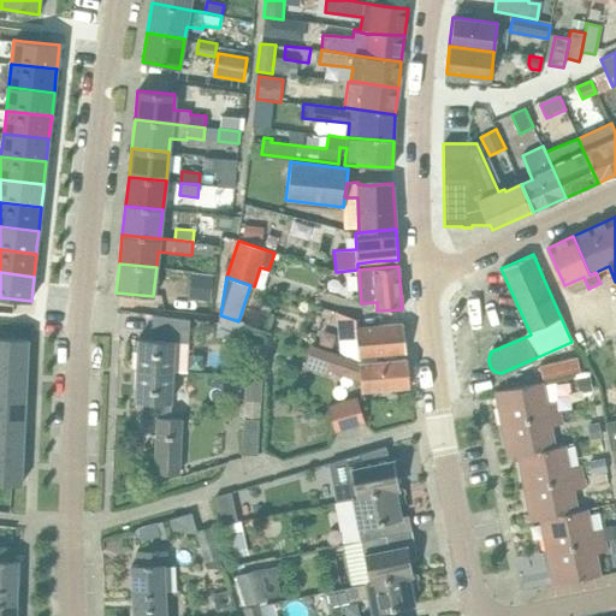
[(356,327),(356,320),(337,313),(341,355),(341,356),(360,362),(378,361),(377,355),(407,353),(403,324),(379,326),(356,327)]
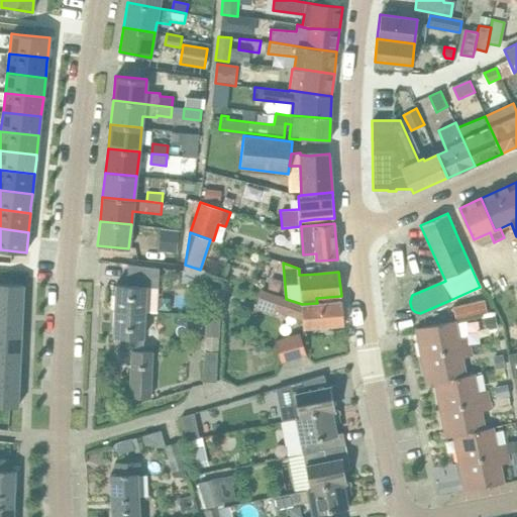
[(157,310),(160,268),(128,265),(126,285),(115,284),(113,311),(157,310)]
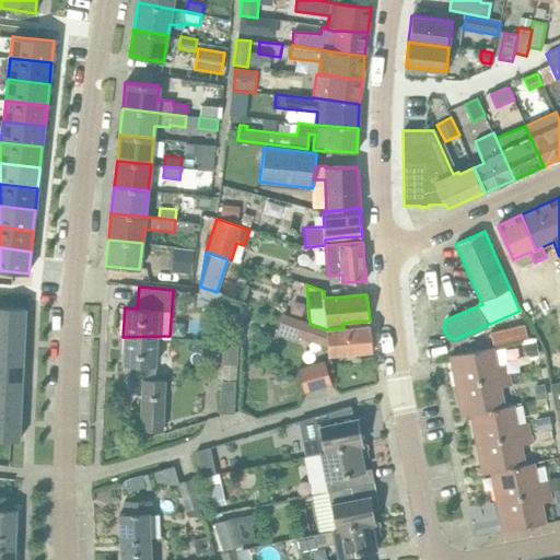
[(0,335),(24,337),(25,311),(3,310),(0,308),(0,335)]
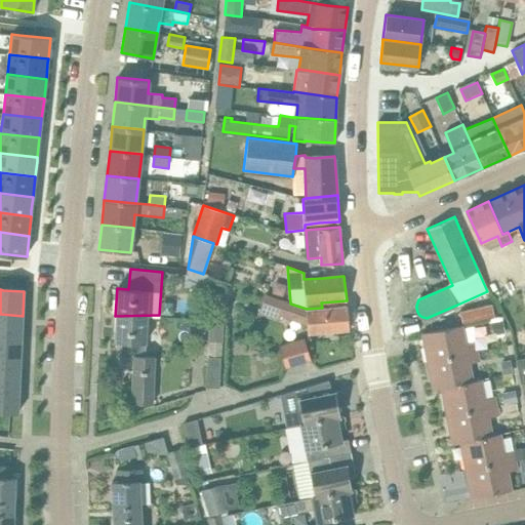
[(185,308),(191,296),(178,290),(173,301),(185,308)]
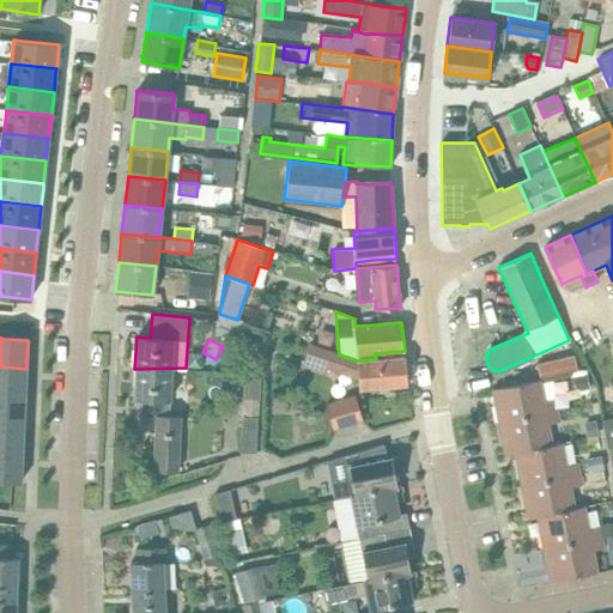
[(339,354),(339,353),(310,343),(302,365),(327,374),(329,368),(358,377),(359,389),(376,388),(381,394),(388,393),(392,387),(408,386),(405,356),(376,359),(358,360),(339,354)]
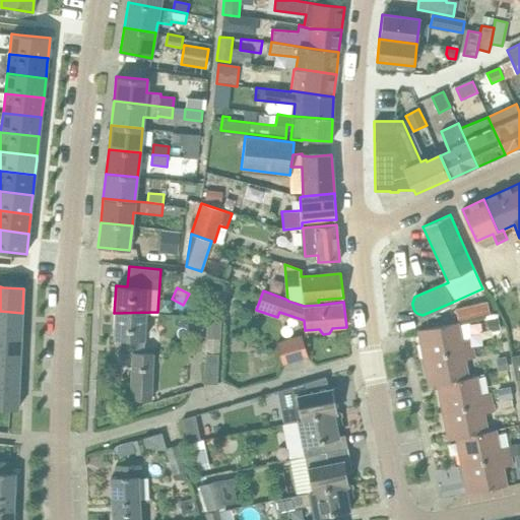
[(476,294),(477,310),(500,308),(499,293),(476,294)]
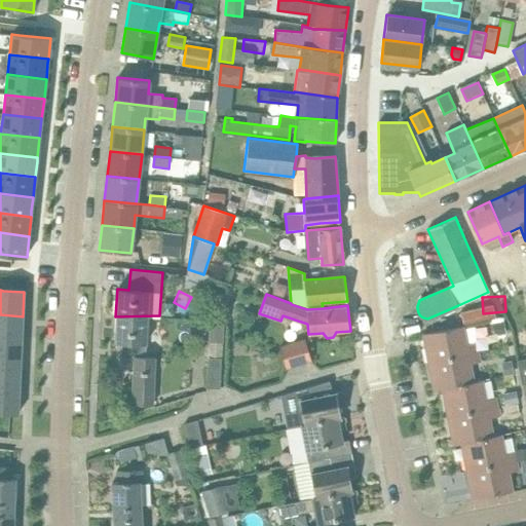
[(0,339),(22,340),(23,316),(0,314),(0,339)]
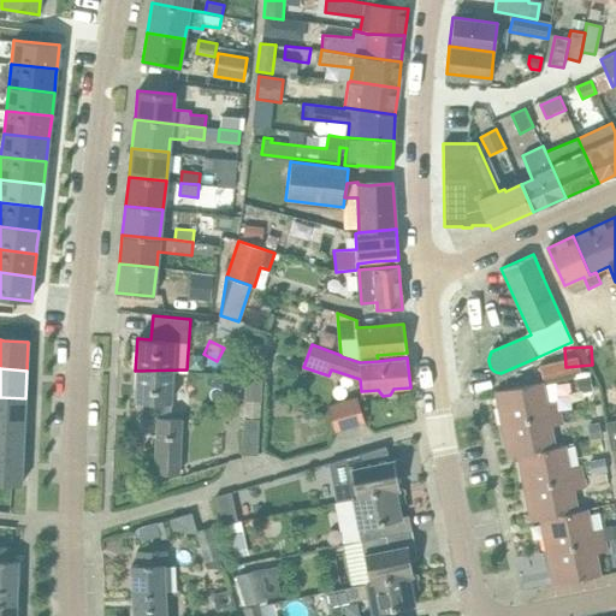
[(187,373),(187,369),(135,371),(132,400),(160,402),(159,418),(158,418),(154,473),(179,474),(181,446),(182,418),(172,418),(173,372),(187,373)]
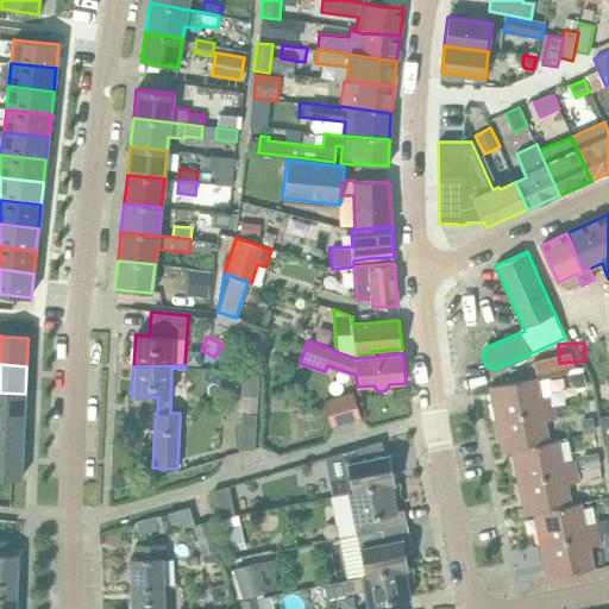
[(539,400),(535,378),(489,387),(496,420),(500,419),(553,408),(551,397),(539,400)]
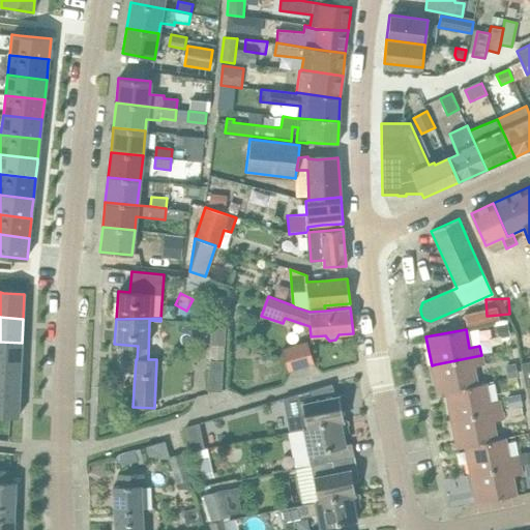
[(0,366),(21,367),(22,343),(0,342),(0,366)]
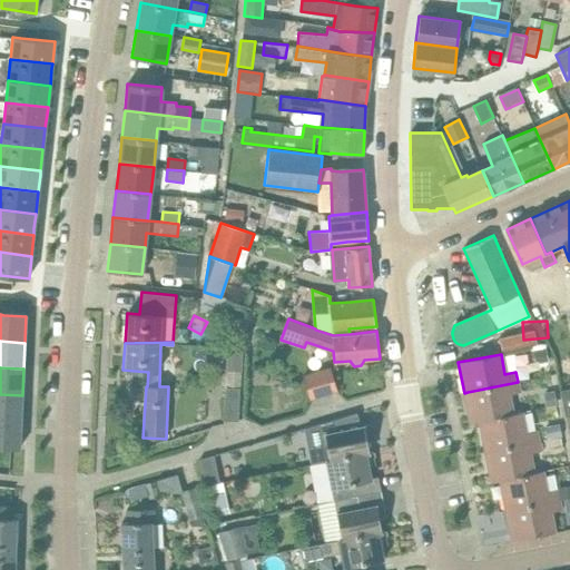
[(310,399),(335,391),(336,391),(330,369),(303,376),(310,399)]
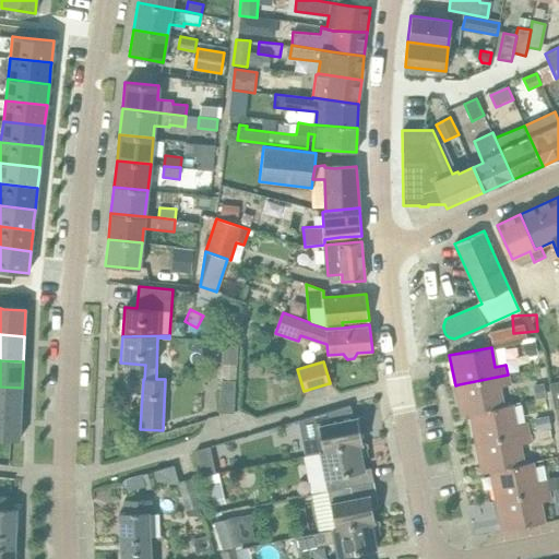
[(462,400),(459,401),(461,416),(470,414),(502,407),(499,389),(510,387),(508,375),(459,384),(462,400)]
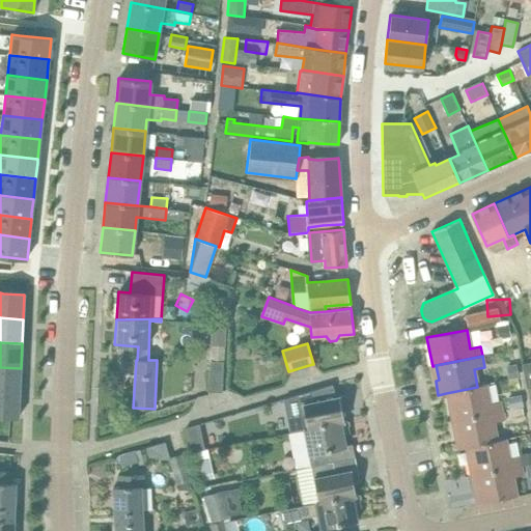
[(222,392),(223,368),(223,360),(211,360),(210,368),(208,391),(222,392)]
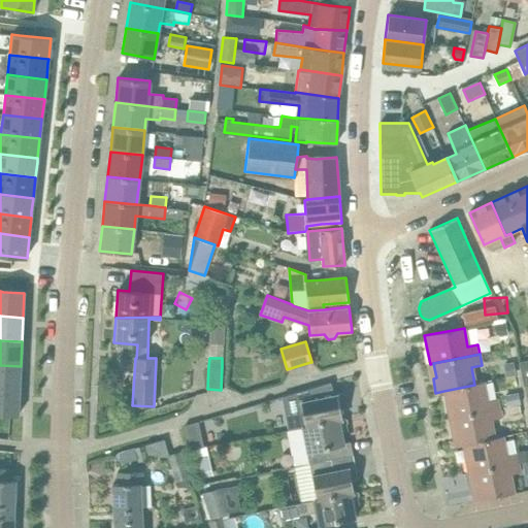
[(0,390),(20,391),(21,366),(0,365),(0,390)]
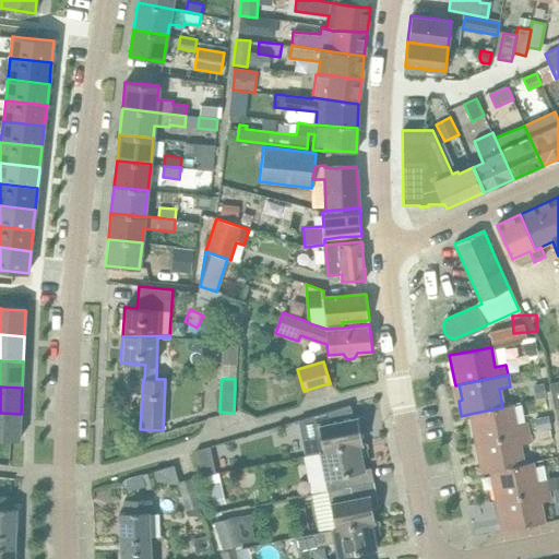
[(349,405),(299,420),(302,441),(306,454),(319,452),(366,442),(363,442),(360,431),(367,430),(364,416),(353,418),(349,405)]
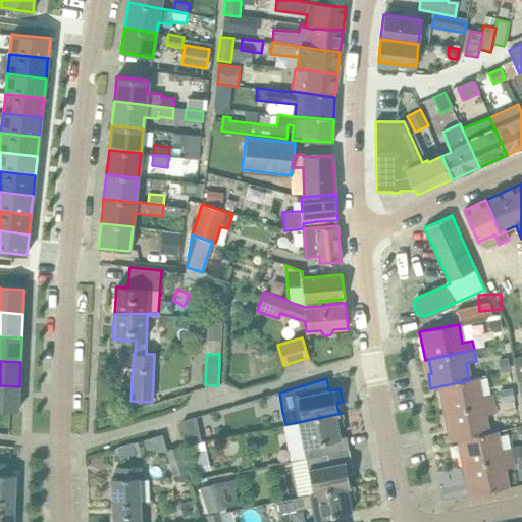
[(481,398),(477,379),(469,380),(438,386),(445,414),(492,405),(490,396),(481,398)]
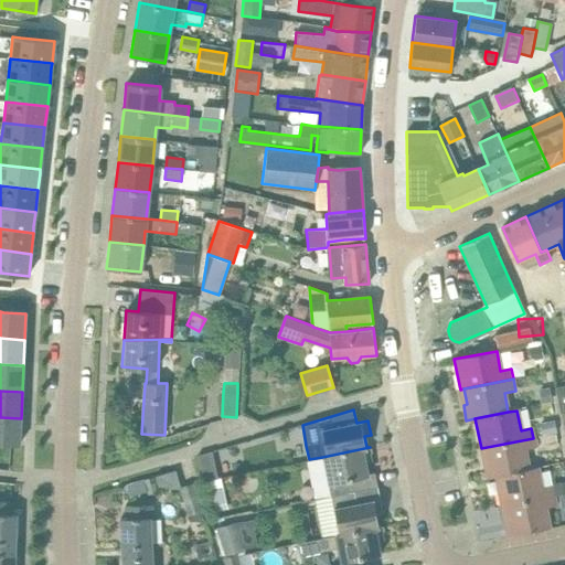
[(0,443),(20,445),(21,418),(0,417),(0,443)]
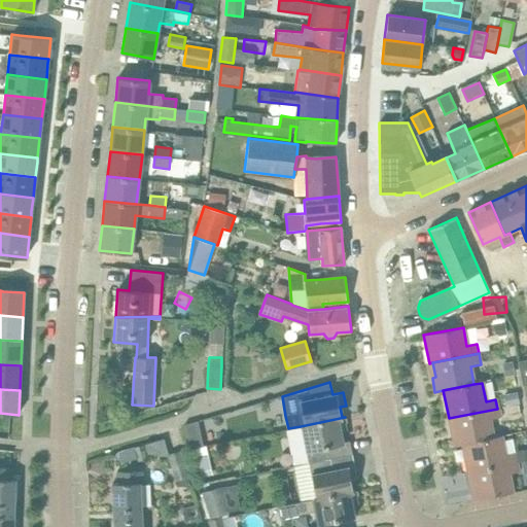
[(454,446),(462,445),(493,438),(489,422),(499,420),(497,409),(449,418),(454,446)]
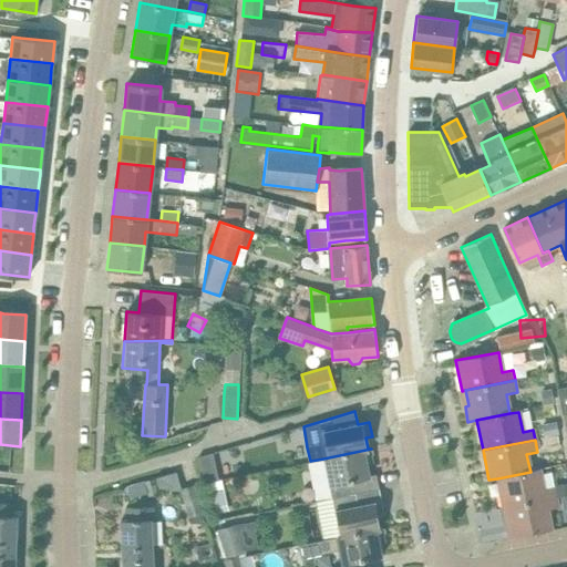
[(369,475),(367,464),(373,463),(371,449),(323,459),(331,496),(379,486),(375,474),(369,475)]
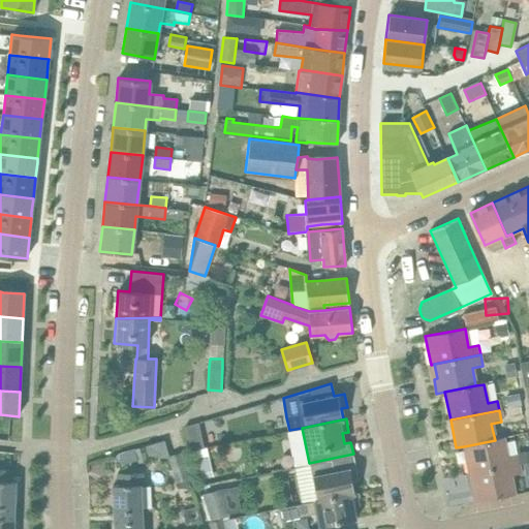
[(190,449),(205,445),(198,423),(185,427),(189,445),(190,449)]
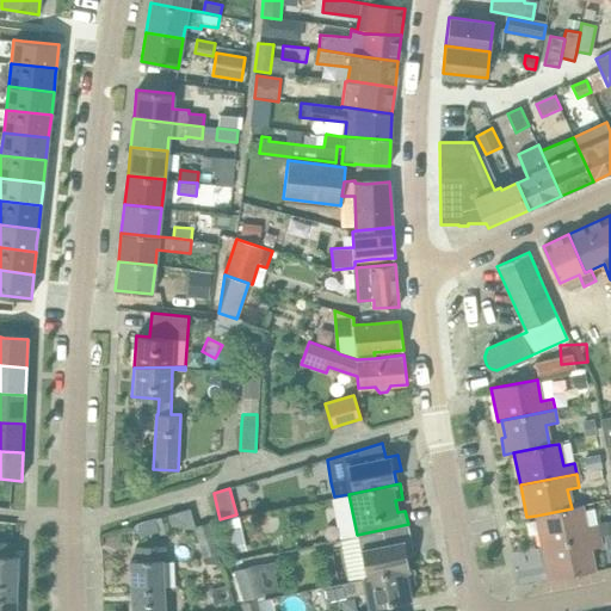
[(585,529),(580,507),(572,508),(536,516),(542,547),(599,536),(597,526),(585,529)]
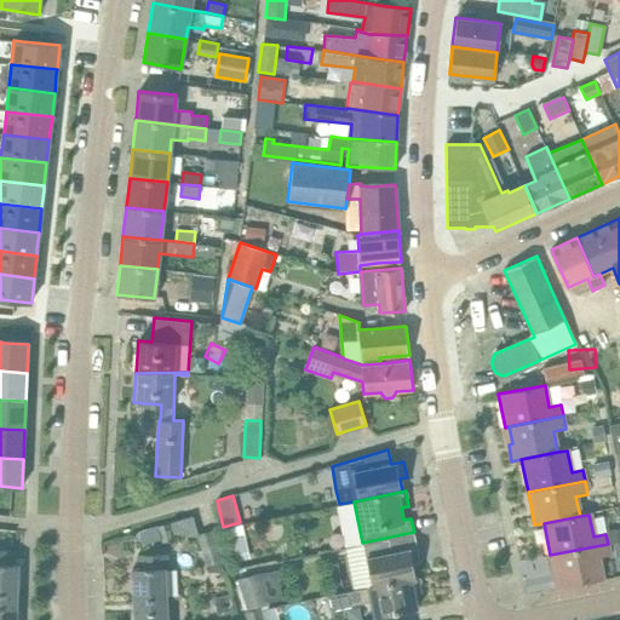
[(234,563),(250,558),(241,524),(227,528),(229,538),(228,538),(234,563)]
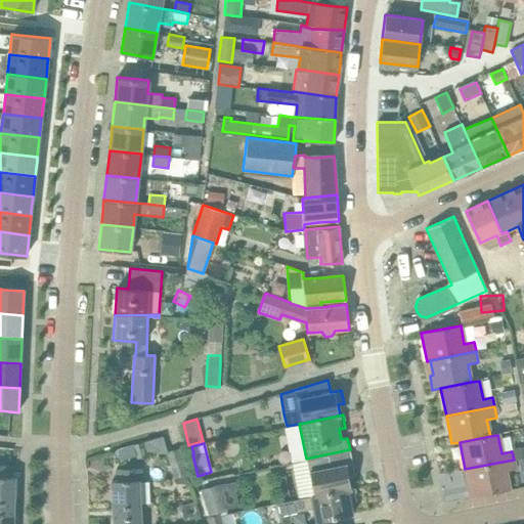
[(174,479),(187,475),(180,448),(167,451),(174,479)]
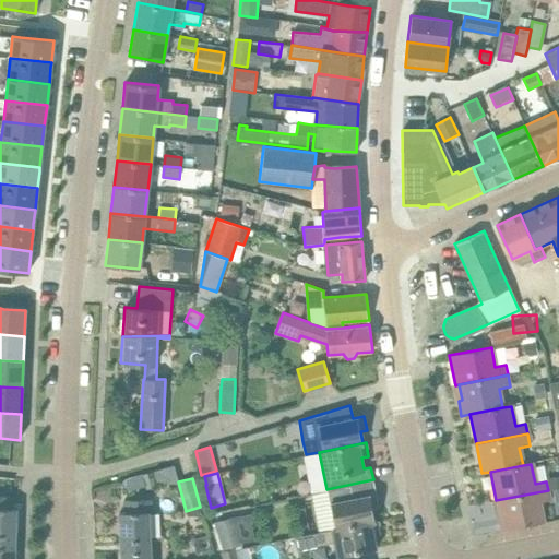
[(334,528),(375,521),(372,509),(379,508),(373,479),(326,489),(333,521),(334,528)]
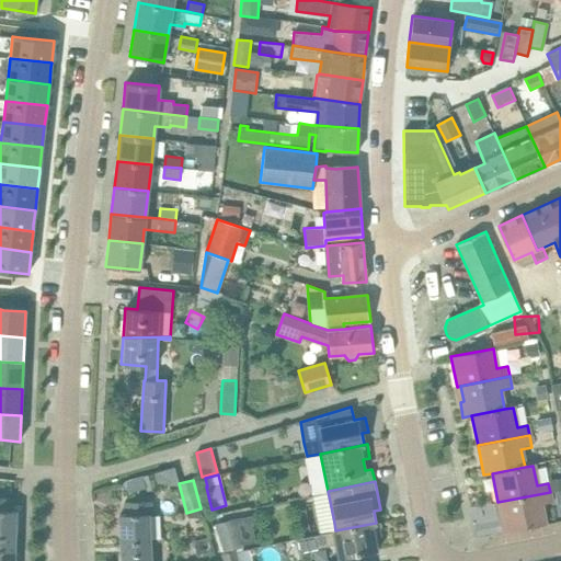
[(504,533),(546,524),(542,504),(551,502),(550,492),(497,502),(504,533)]
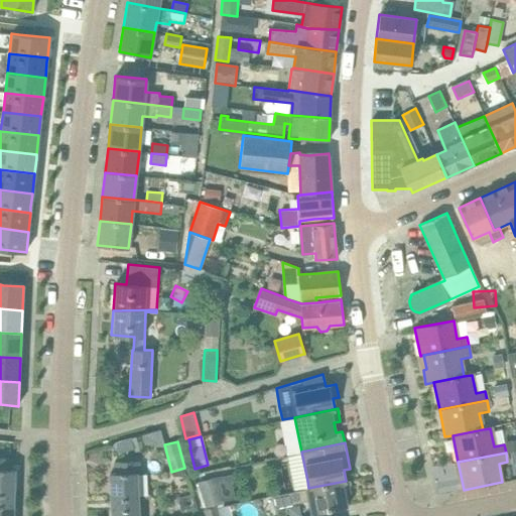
[(0,494),(14,495),(15,470),(10,470),(10,458),(0,457),(0,494)]
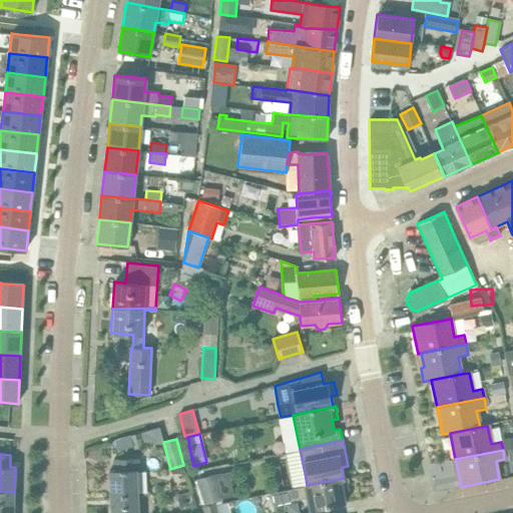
[(110,496),(136,495),(136,490),(136,470),(138,470),(137,459),(113,459),(114,470),(109,471),(110,496)]
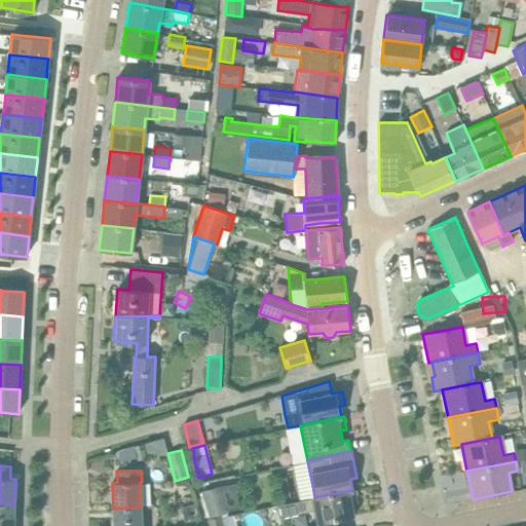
[(209,519),(227,513),(220,487),(201,492),(209,519)]
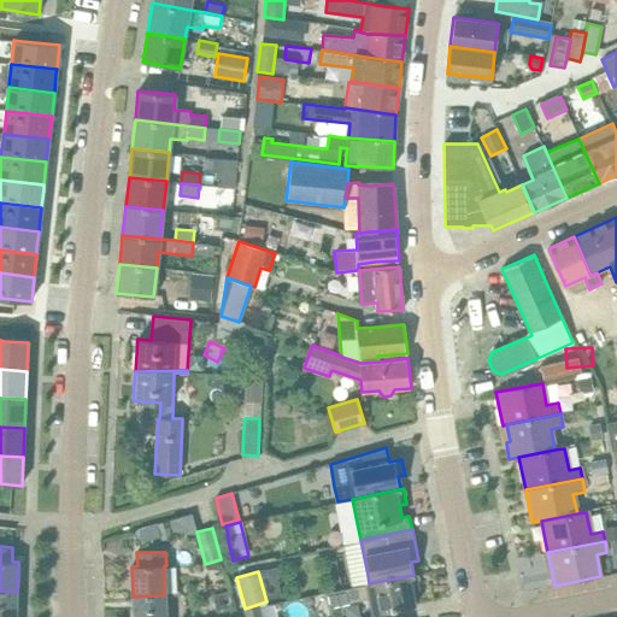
[(415,605),(412,591),(419,589),(417,574),(413,575),(369,583),(346,587),(347,588),(328,593),(330,606),(350,603),(370,598),(374,613),(415,605)]
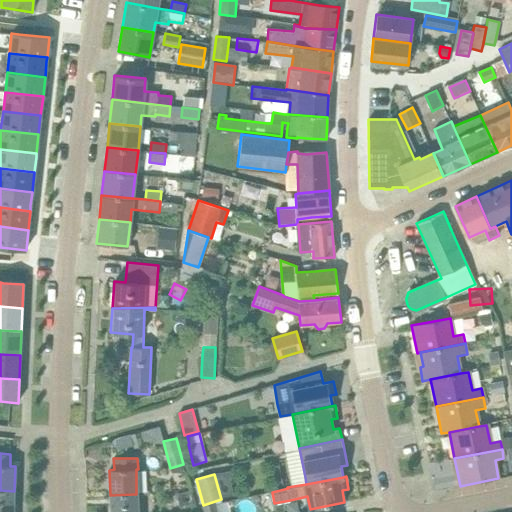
[(0,511),(13,511),(14,491),(0,490),(0,511)]
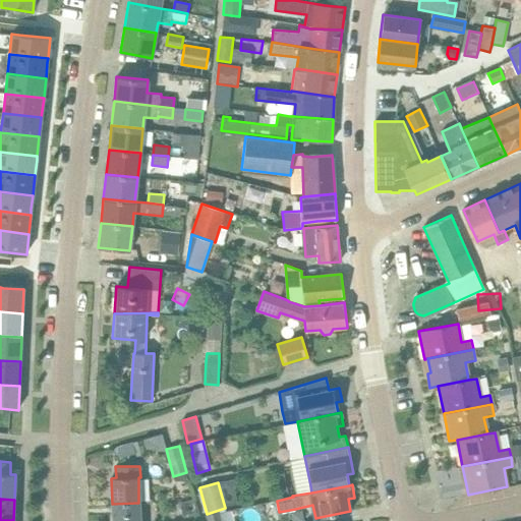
[(138,512),(138,503),(112,504),(112,520),(145,520),(145,512),(138,512)]
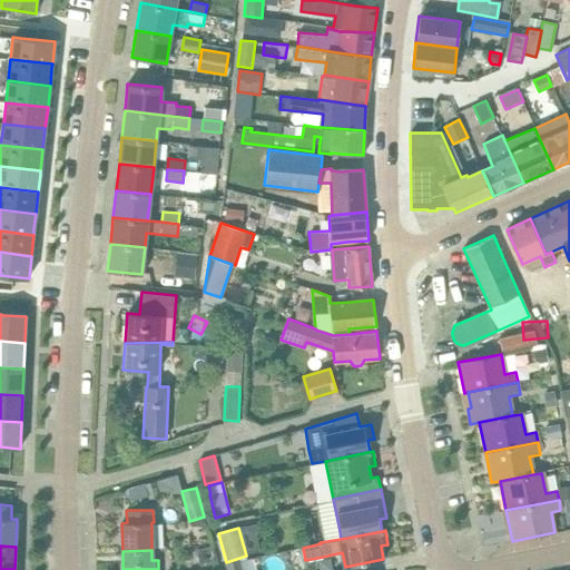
[(226,569),(242,569),(241,559),(225,563),(226,569)]
